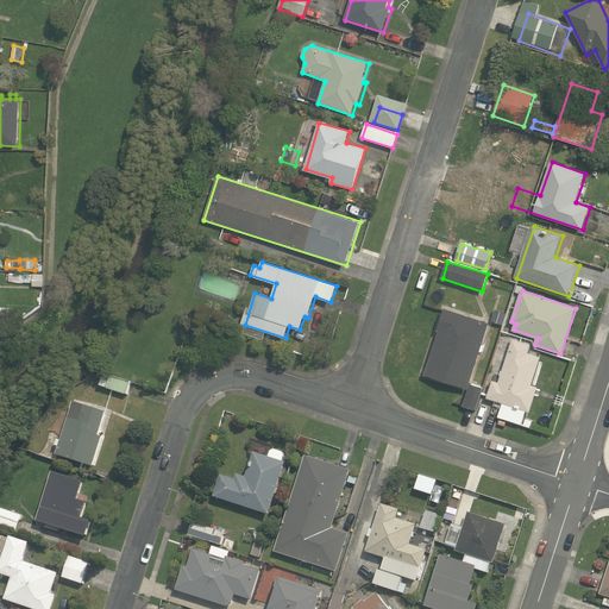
[(481,351),(490,324),(446,309),(433,351),(425,376),(469,389),(481,351)]
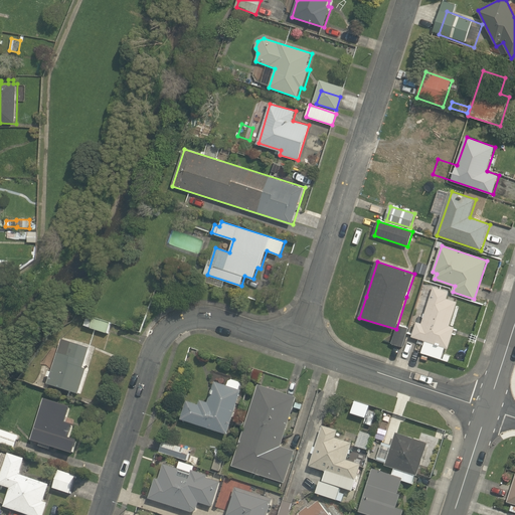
[(427,294),(431,285),(424,283),(421,292),(427,294)]
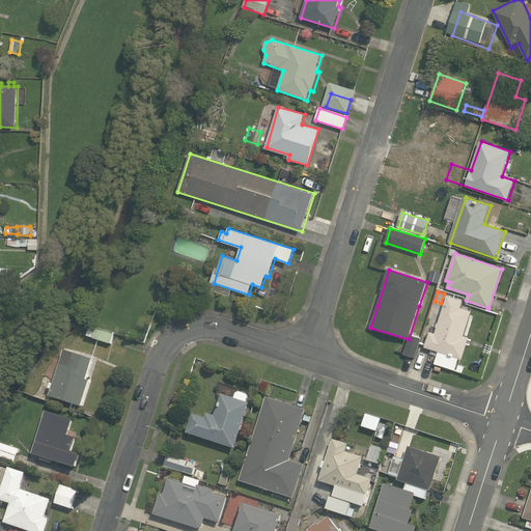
[(435,363),(455,370),(458,359),(463,360),(470,337),(464,335),(472,310),(462,307),(464,301),(447,296),(435,333),(429,332),(424,346),(439,352),(435,363)]
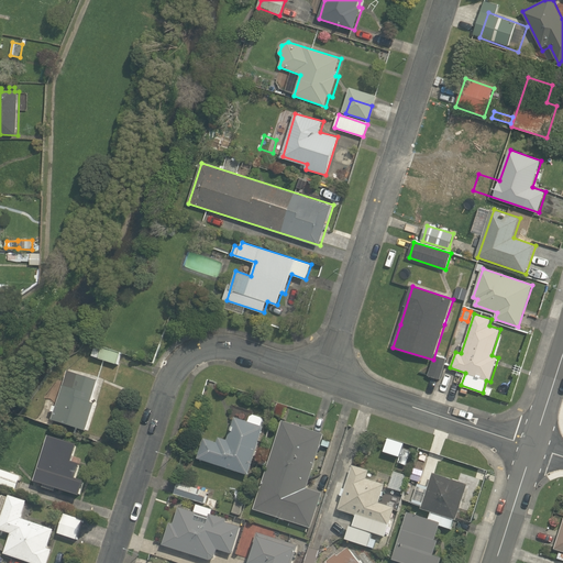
[(98,360),(102,349),(97,346),(94,357),(98,360)]
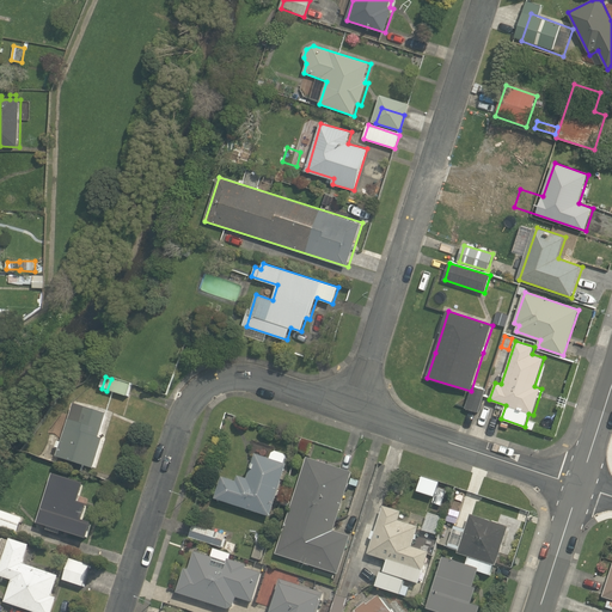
[(109,391),(128,397),(132,385),(112,379),(109,391)]
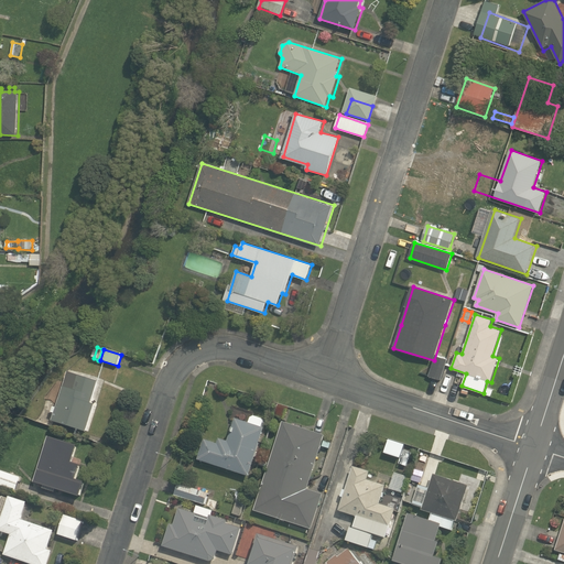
[(430,377),(441,380),(447,359),(435,356),(430,377)]
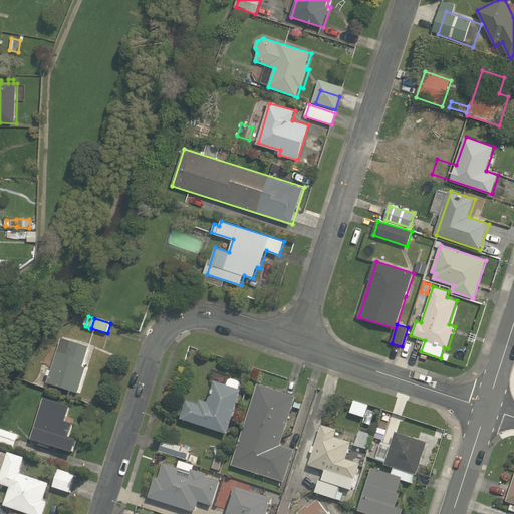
[(49,384),(79,395),(88,370),(83,368),(90,348),(63,339),(49,384)]
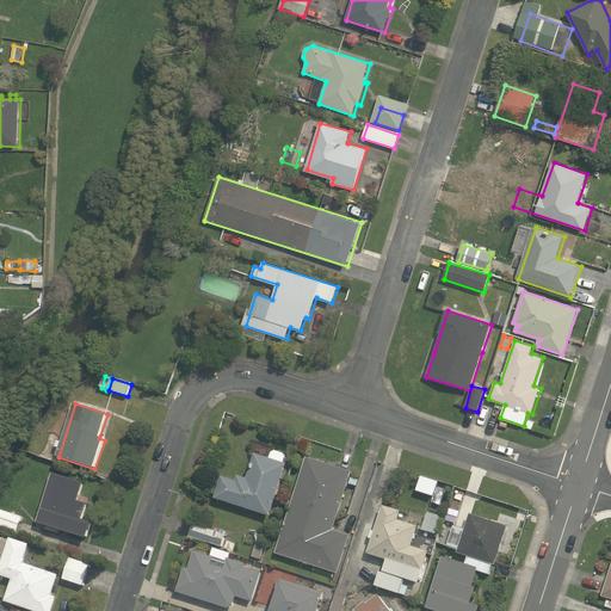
[(215,500),(270,518),(288,466),(284,464),(287,458),(285,456),(276,452),(272,454),(271,460),(255,455),(247,480),(239,476),(236,482),(222,477),(215,500)]
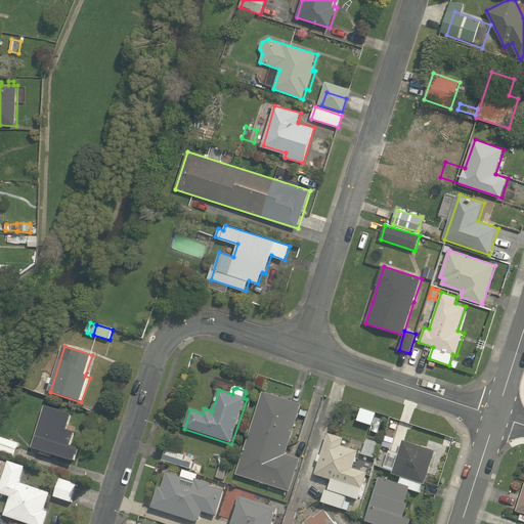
[(235,476),(290,492),(300,461),(287,455),(302,405),(262,392),(235,476)]
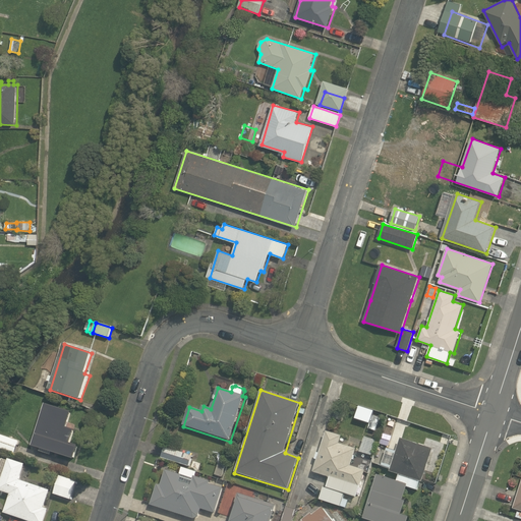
[(32,447),(75,461),(79,447),(71,444),(75,430),(68,428),(72,413),(46,404),(32,447)]
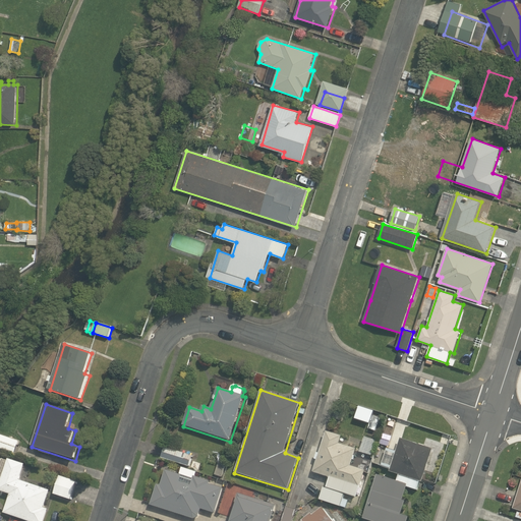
[(327,430),(313,473),(331,478),(328,489),(324,487),(320,500),(346,509),(348,501),(343,500),(345,495),(356,498),(365,471),(350,466),(356,449),(339,444),(342,436),(327,430)]
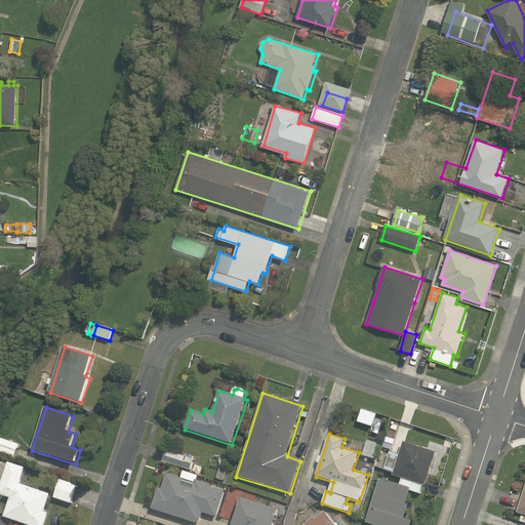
[(0,452),(15,457),(19,445),(0,438),(0,452)]
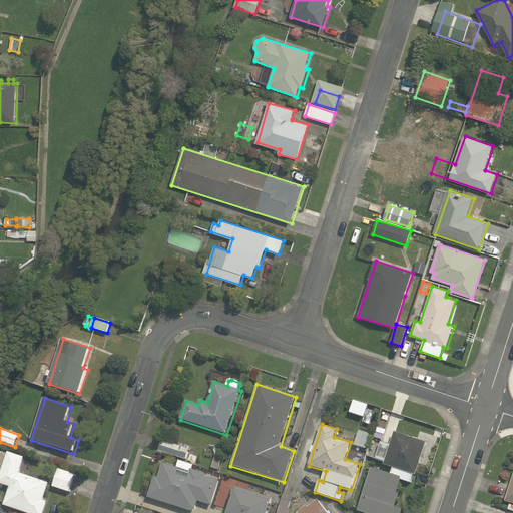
[(371,468),(358,512),(362,512),(400,512),(402,509),(396,507),(400,494),(397,493),(401,480),(410,483),(413,474),(417,475),(427,442),(395,433),(391,445),(380,442),(375,459),(385,462),(384,465),(393,468),(391,474),(371,468)]
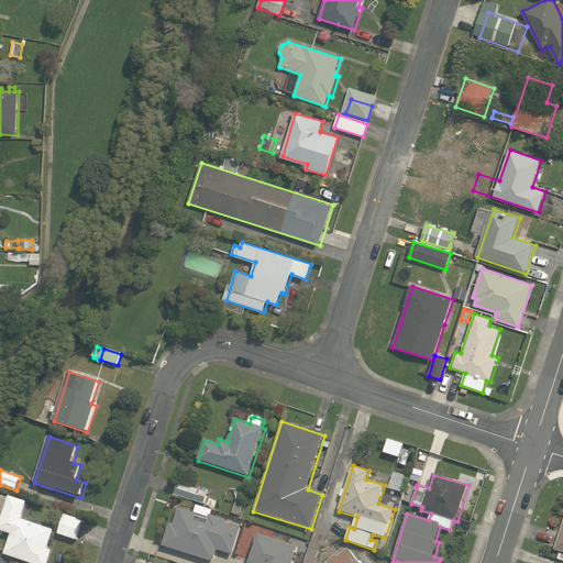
[(174,495),(214,509),(217,500),(207,497),(208,494),(178,483),(174,495)]
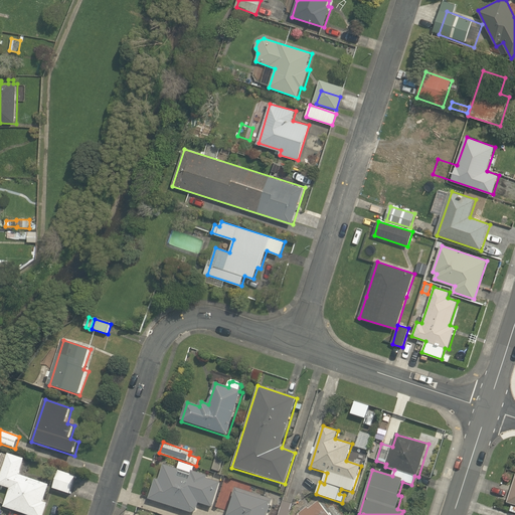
[(26,514),(43,514),(48,504),(44,502),(49,486),(20,476),(25,460),(3,453),(0,462),(0,481),(1,481),(0,483),(0,485),(11,489),(5,508),(26,514)]
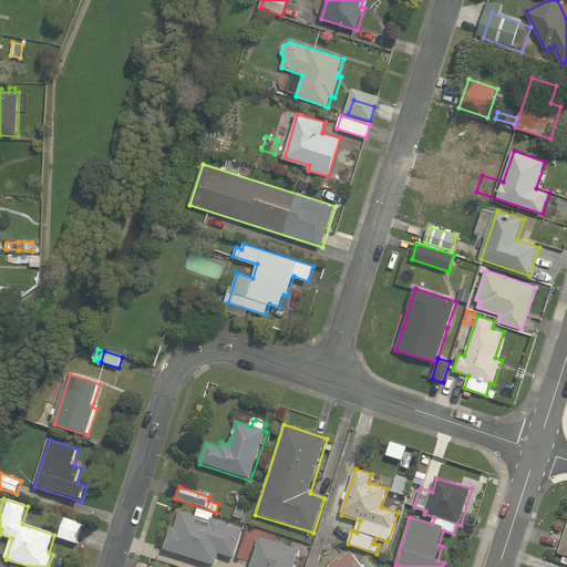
[(238,503),(234,517),(243,521),(247,505),(238,503)]
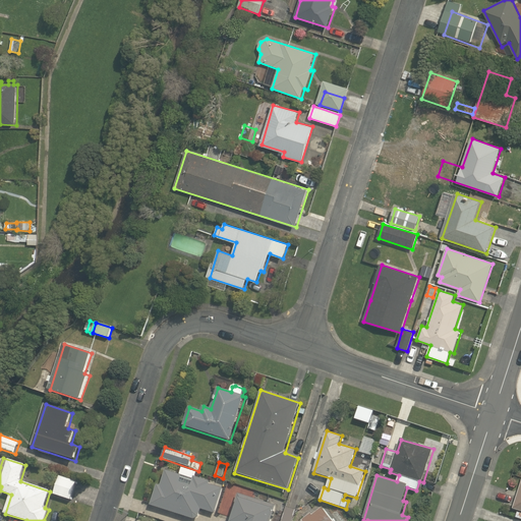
[(191,486),(180,482),(182,476),(166,470),(161,486),(158,485),(151,505),(194,520),(194,519),(196,519),(198,517),(201,509),(215,514),(224,488),(210,484),(211,482),(194,477),(191,486)]
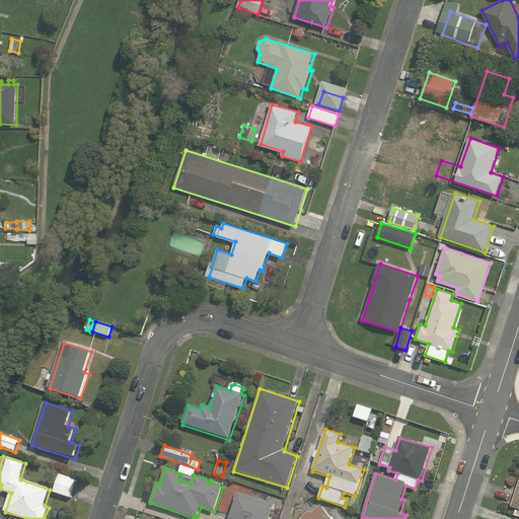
[(54,493),(71,499),(77,480),(61,474),(54,493)]
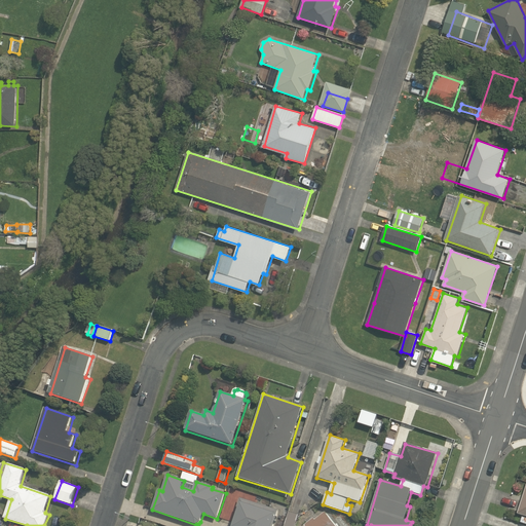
[(274,525),(279,512),(240,498),(231,525),(274,525)]
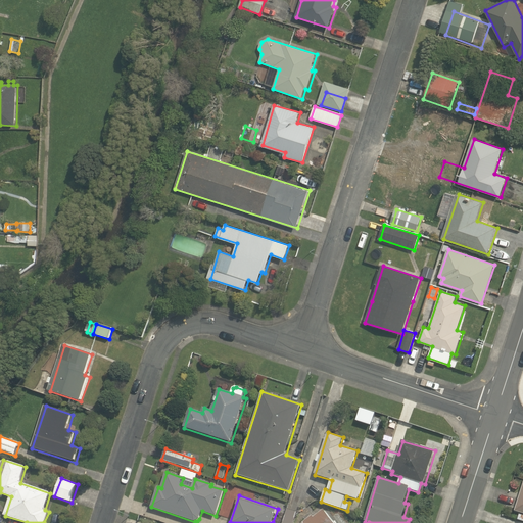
[(292,522),(296,513),(286,510),(282,522),(292,522)]
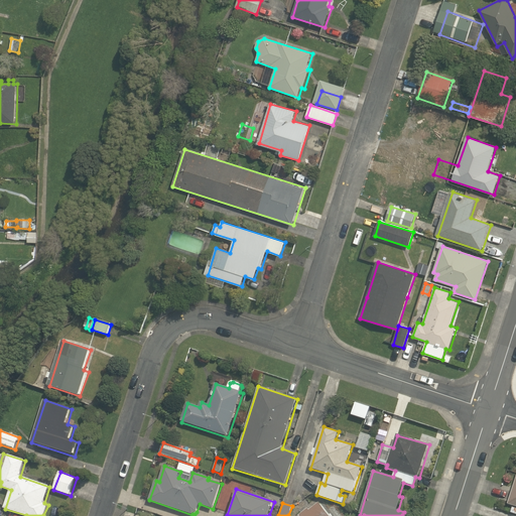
[(330,515),(320,503),(310,511),(308,509),(299,515),(330,515)]
